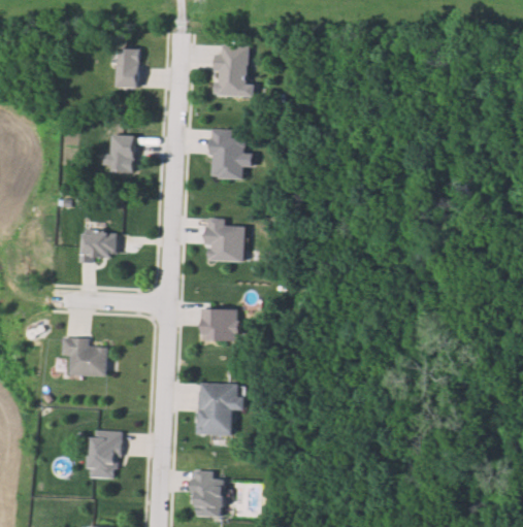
[(215,44),(254,46),(251,98),(211,96),(215,44)]
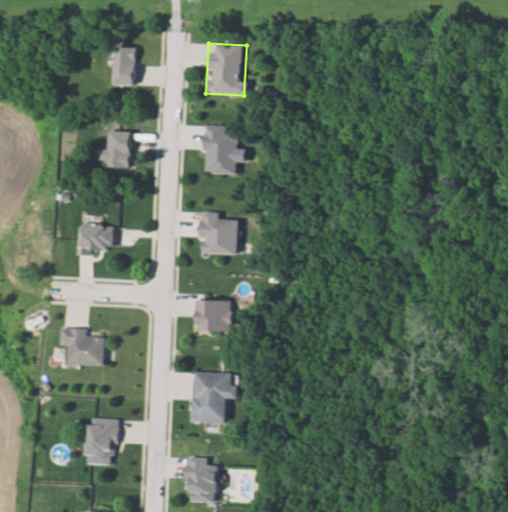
[(112,46),(135,47),(132,88),(110,87),(112,46)]
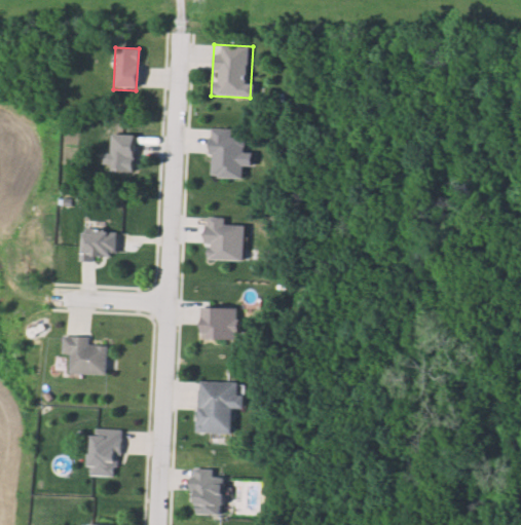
[(208,128),(249,130),(247,180),(206,179),(208,128)]
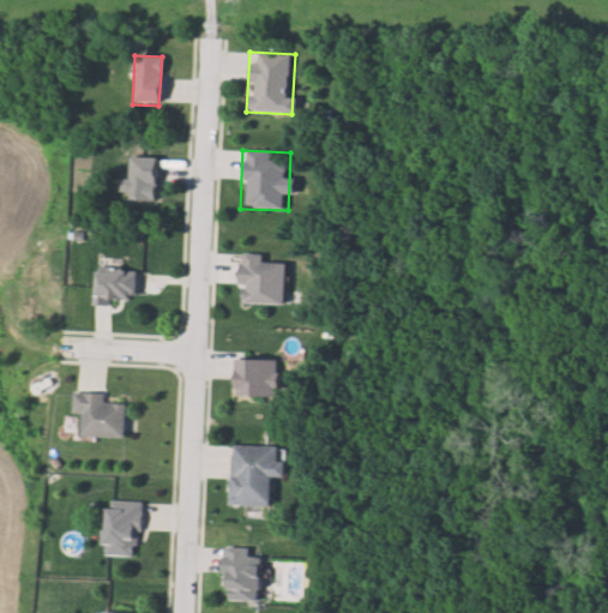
[(92,270),(131,272),(128,304),(90,301),(92,270)]
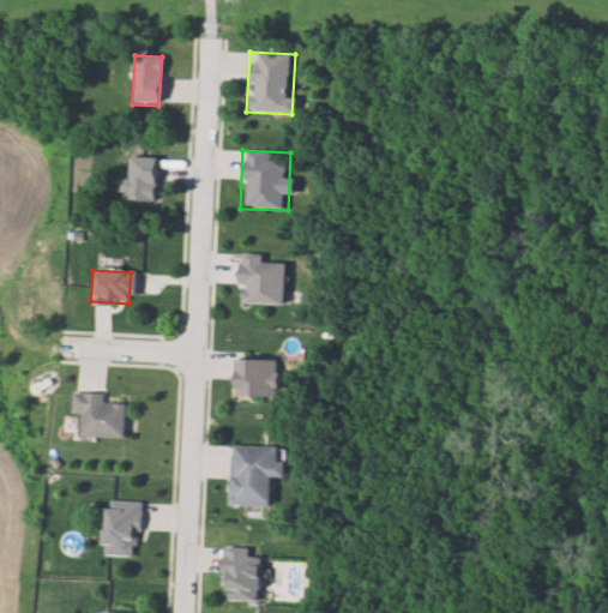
[(236,394),(238,358),(276,360),(275,395),(236,394)]
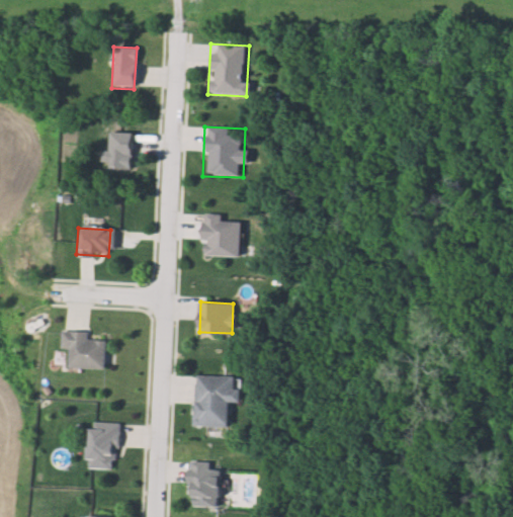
[(102,368),(66,367),(67,339),(102,340),(102,368)]
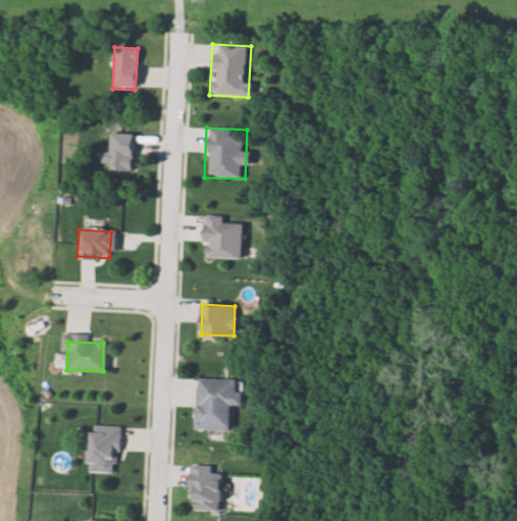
[(196,378),(231,381),(227,432),(192,429),(196,378)]
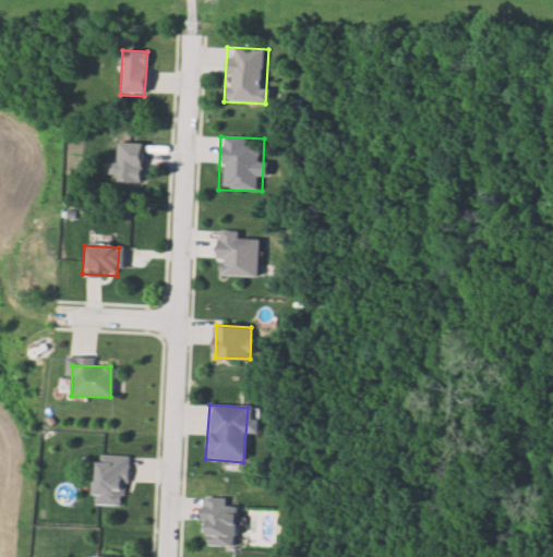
[(92,505),(96,456),(124,458),(120,507),(92,505)]
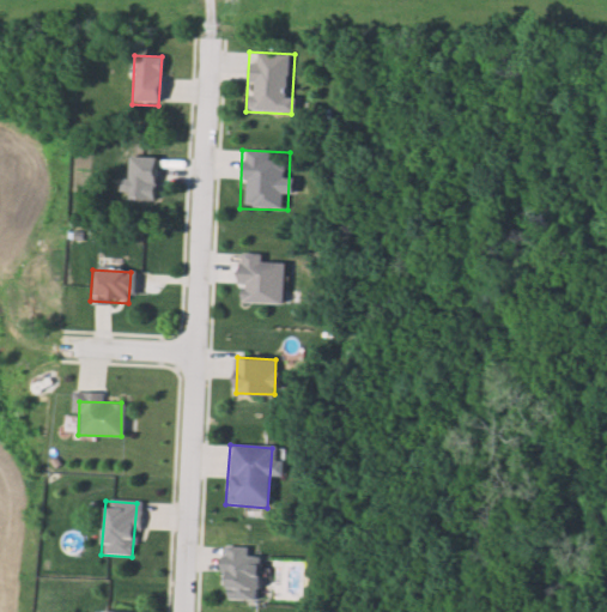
[(219,545),(262,545),(262,597),(219,597),(219,545)]
